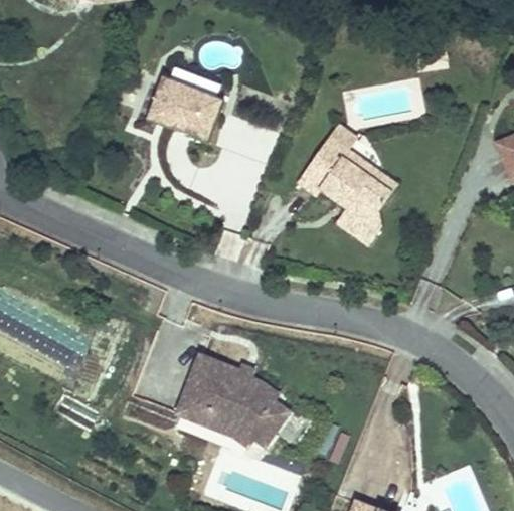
[(425,34),(418,36),(422,56),(431,55),(425,34)]
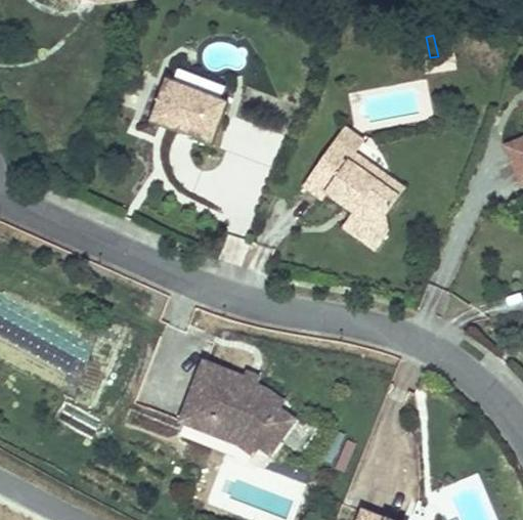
[(226,101),(167,79),(150,120),(211,142),(226,101)]
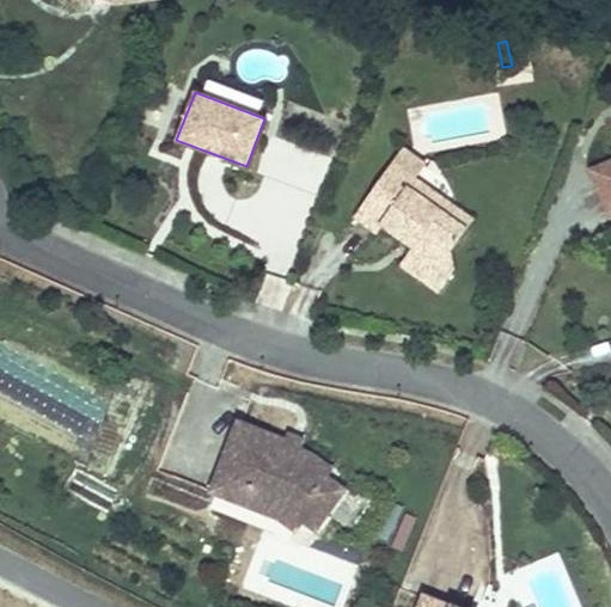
[(385,170),(354,212),(374,228),(380,222),(396,233),(399,228),(414,239),(410,244),(407,251),(444,279),(452,267),(450,247),(464,227),(445,213),(452,203),(414,176),(423,161),(402,145),(385,170)]
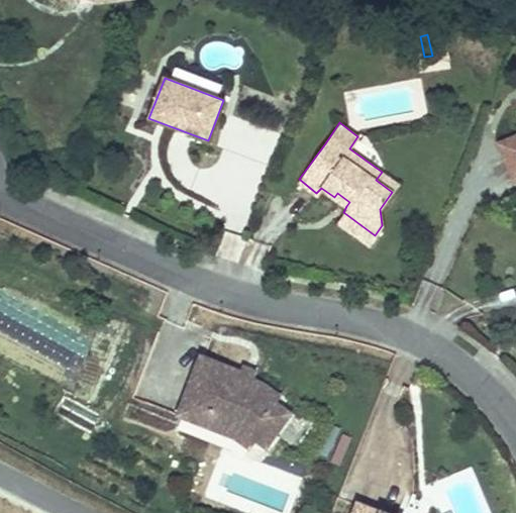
[(515,137),(474,158),(491,194),(515,182),(515,137)]
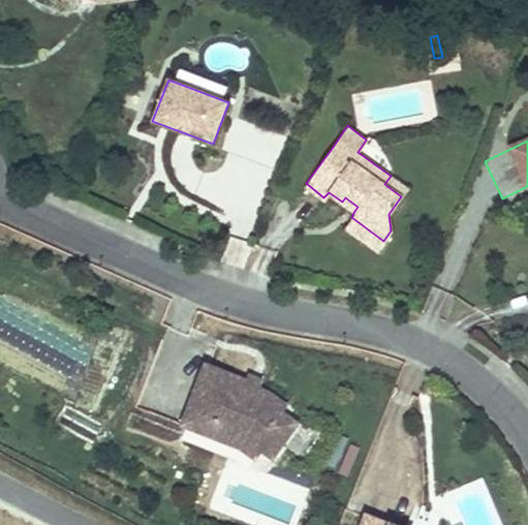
[(407,188),(391,176),(384,184),(401,196),(407,188)]
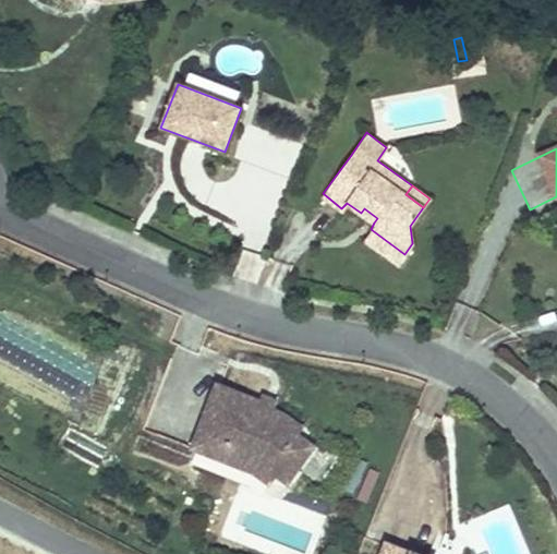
[(361,213),(374,223),(377,218),(364,208),(361,213)]
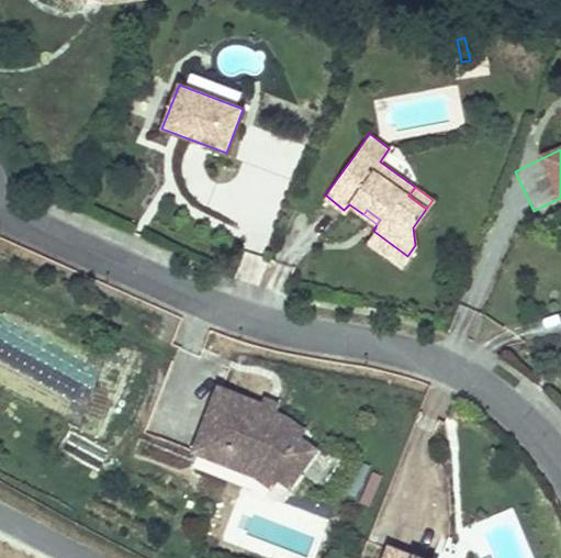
[(407,256),(373,231),(367,240),(401,265),(407,256)]
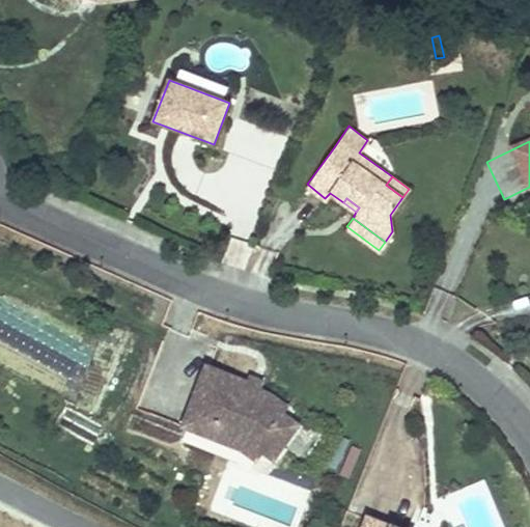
[(529,316),(529,289),(518,299),(529,316)]
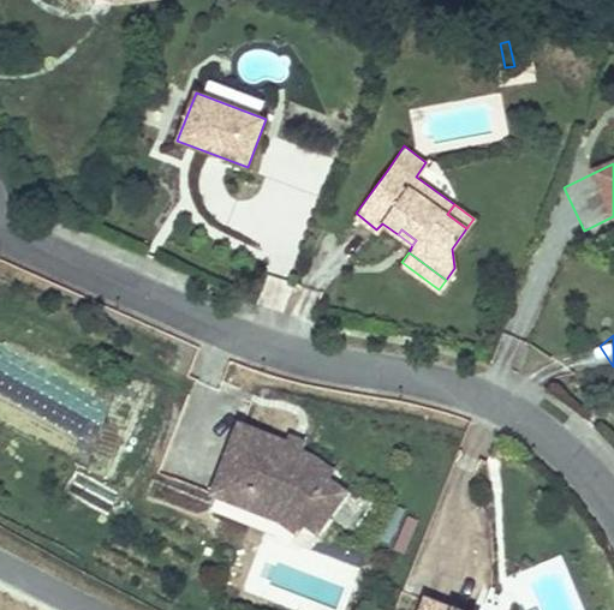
[(287,442),(239,424),(214,489),(249,500),(251,492),(285,507),(315,527),(343,490),(325,478),(331,468),(323,462),(317,458),(310,454),(299,449),(297,449),(296,452),(287,448),(290,443),(287,442)]
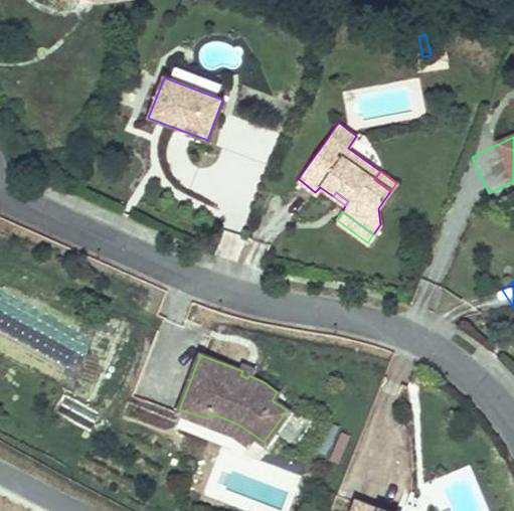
[(253,369),(242,365),(240,370),(242,371),(240,375),(247,378),(248,376),(250,376),(253,369)]
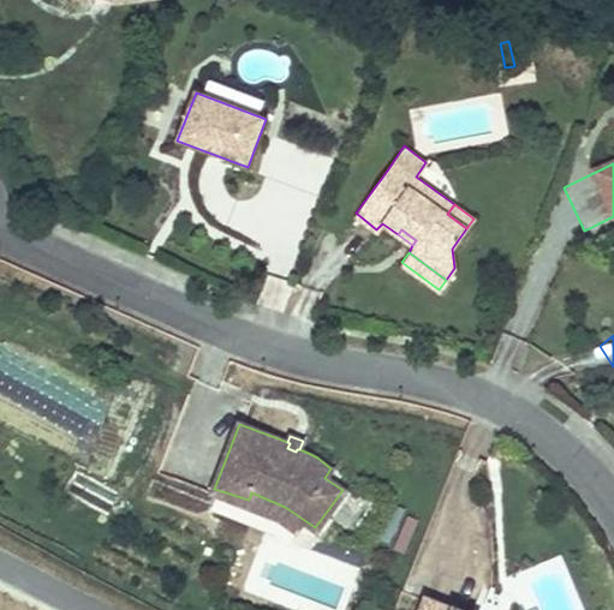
[(249,500),(214,489),(213,491),(315,530),(315,527),(285,507),(251,492),(249,500)]
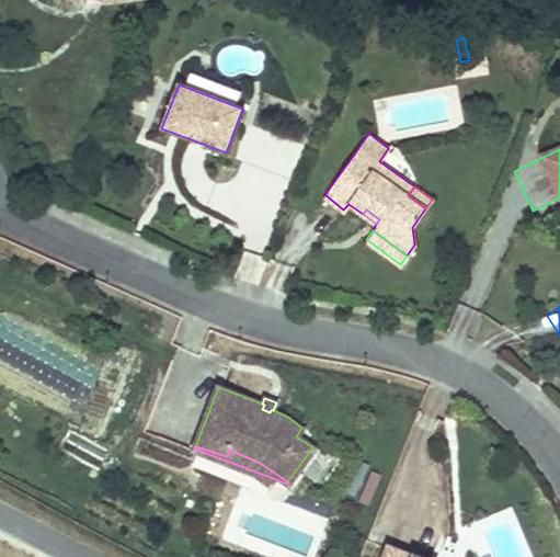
[(361,465),(352,496),(372,501),(379,469),(361,465)]
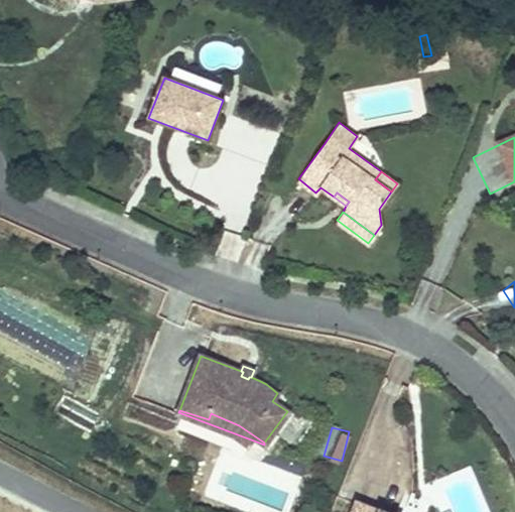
[(380,511),(382,510),(357,500),(352,511),(380,511)]
